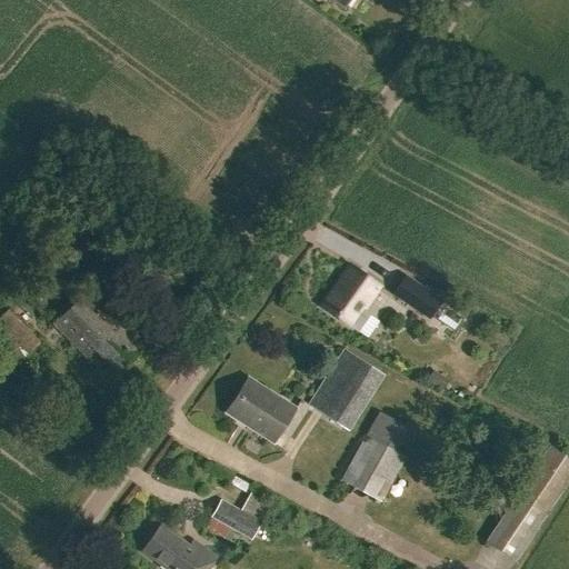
[(359,310),(377,286),(350,267),(322,306),(358,331),(369,317),(359,310)]
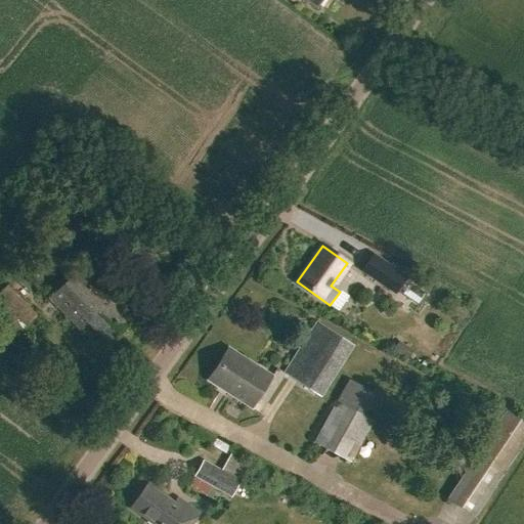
[(359,270),(394,295),(407,275),(373,252),(359,270)]
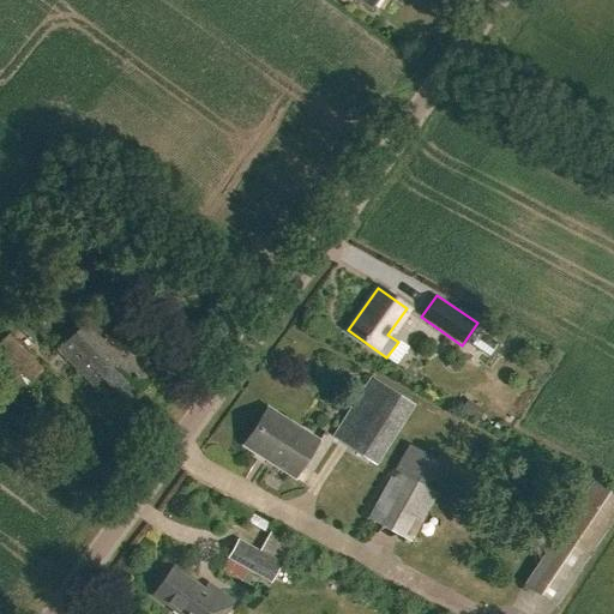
[(102,377),(134,410),(161,383),(134,354),(148,341),(128,319),(114,333),(95,313),(55,353),(90,387),(102,377)]
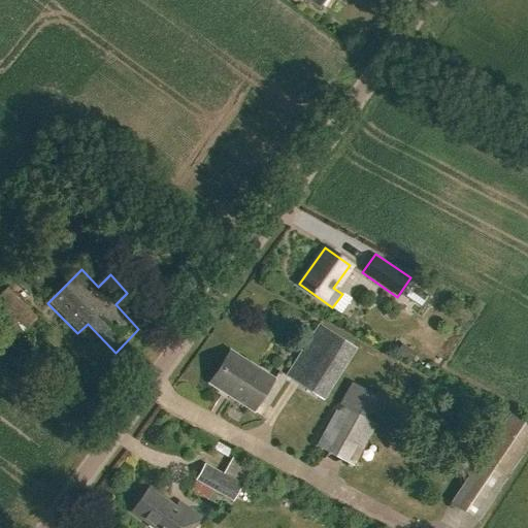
[(0,295),(0,334),(9,344),(36,319),(7,289),(0,295)]
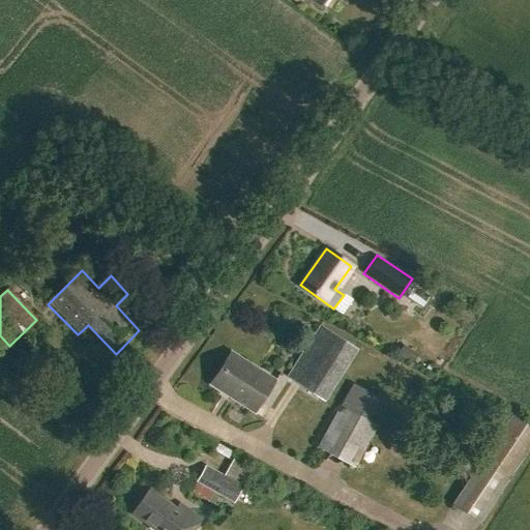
[(287,378),(319,399),(353,347),(321,326),(287,378)]
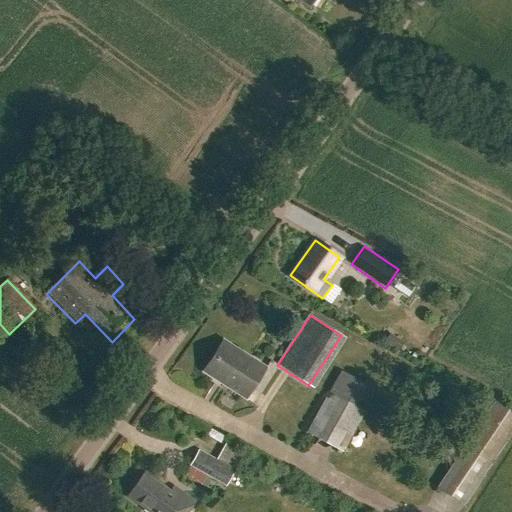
[(204,372),(246,399),(266,368),(223,341),(204,372)]
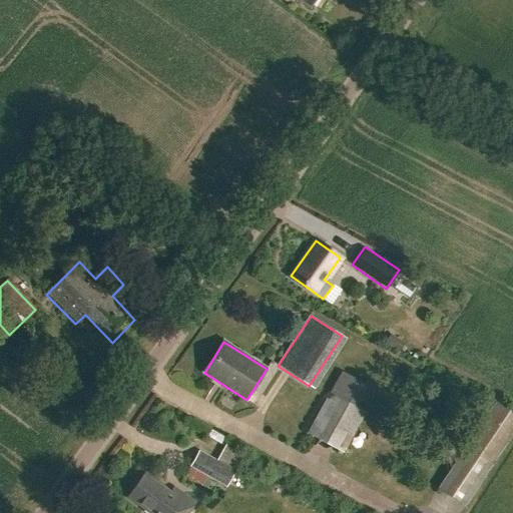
[(357,406),(367,385),(341,371),(307,432),(343,452),(366,411),(357,406)]
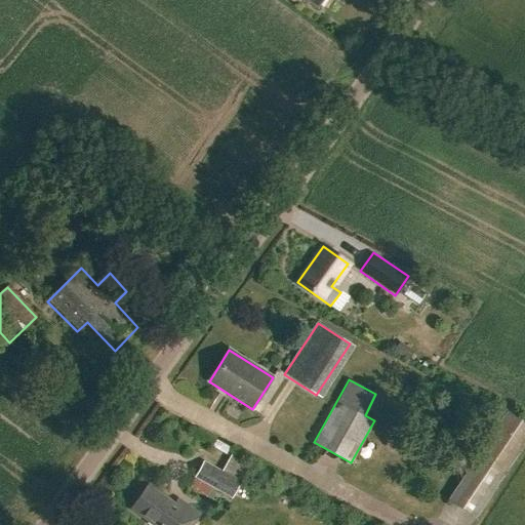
[(447,501),(472,519),(524,440),(524,426),(507,413),(447,501)]
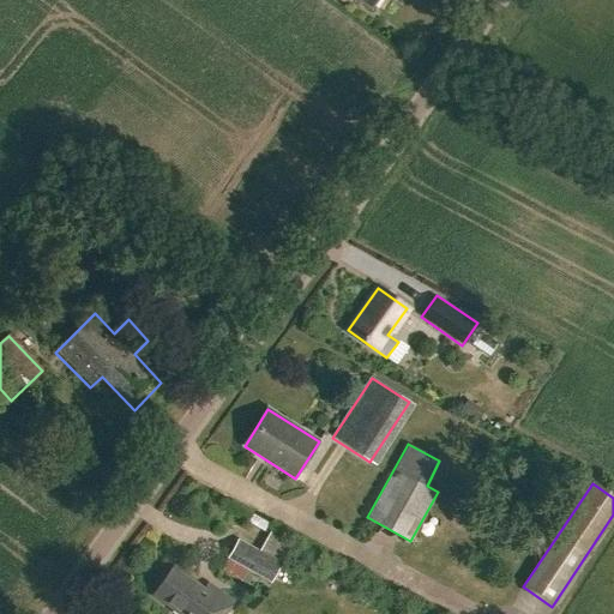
[(246,567),(270,581),(290,543),(269,530),(258,549),(238,537),(220,569),(240,579),(246,567)]
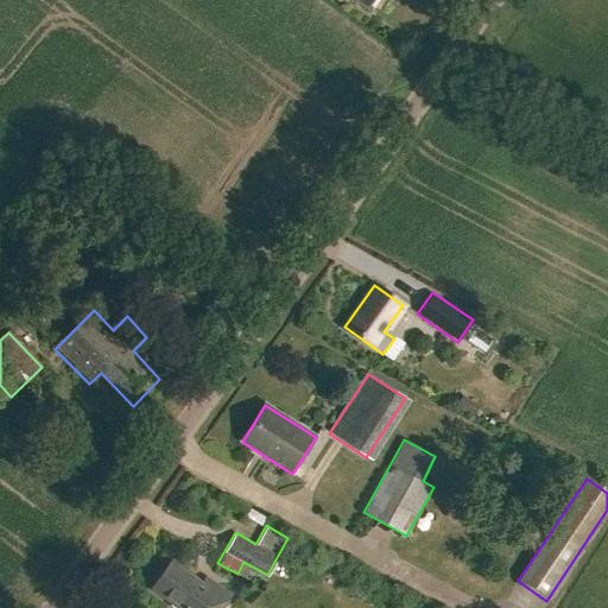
[(220,607),(228,597),(207,582),(202,587),(171,564),(152,590),(175,607),(220,607)]
